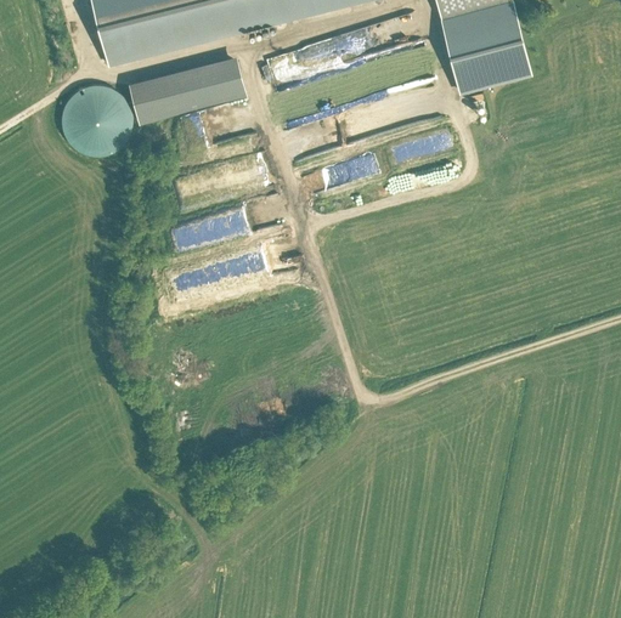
[(90,0),(107,68),(377,0),(90,0)]
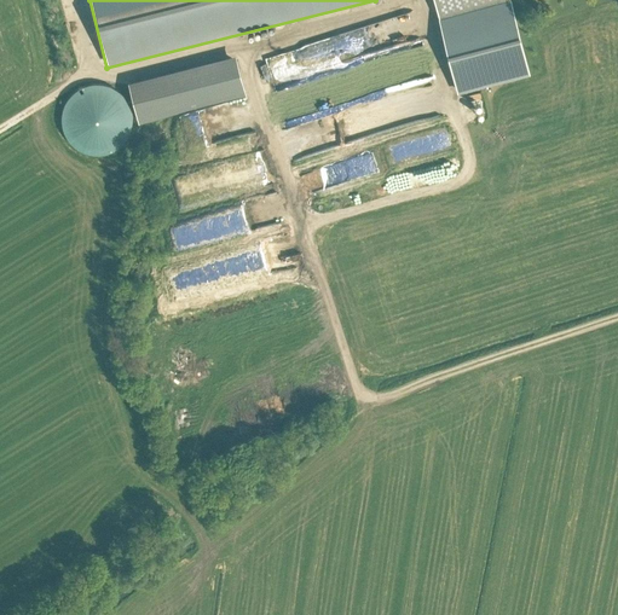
[(527,74),(508,0),(432,0),(456,92),(527,74)]
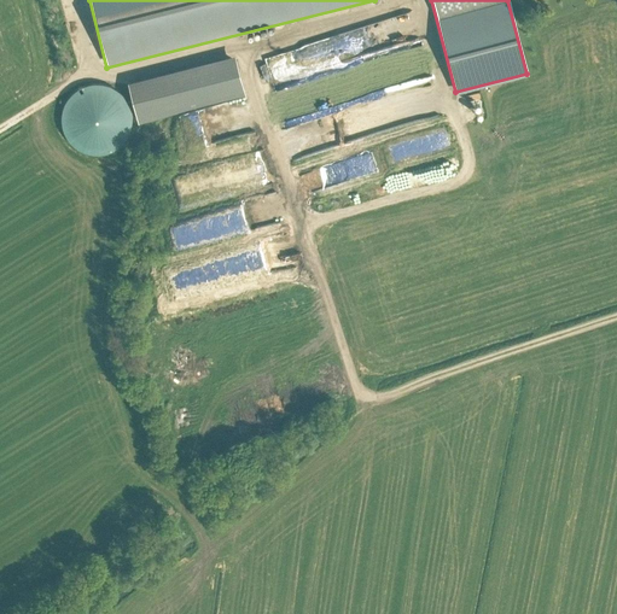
[(269,76),(307,66),(302,50),(265,59),(269,76)]
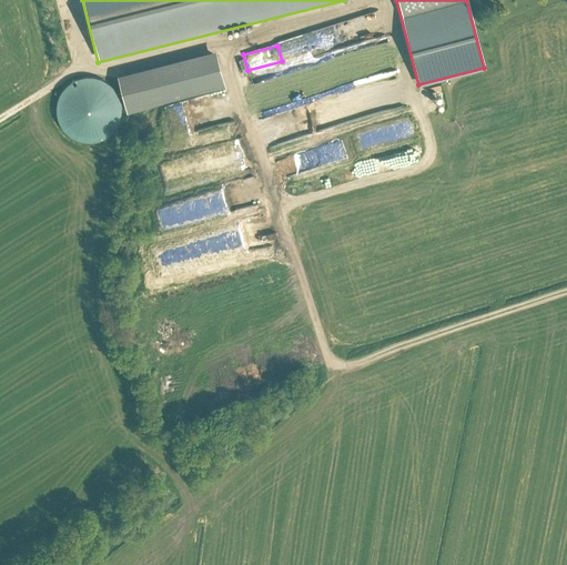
[(165,102),(224,89),(215,52),(129,71),(132,86),(148,82),(147,77),(152,74),(153,79),(163,77),(165,91),(163,92),(165,102)]
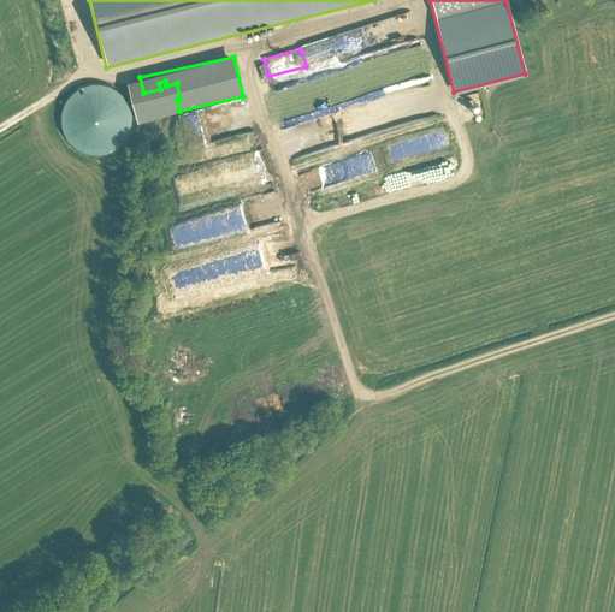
[(102,85),(98,85),(93,85),(88,85),(84,87),(80,89),(76,91),(72,94),(69,96),(66,100),(64,105),(61,108),(60,113),(60,117),(60,122),(60,126),(61,131),(63,135),(65,138),(67,143),(71,146),(75,149),(78,152),(82,153),(87,155),(90,155),(95,155),(100,155),(105,154),(108,153),(113,152),(117,149),(120,146),(123,142),(125,138),(128,135),(129,130),(130,126),(130,122),(130,117),(130,112),(129,108),(126,104),(124,100),(122,96),(118,94),(114,90),(111,89),(106,87),(102,85)]
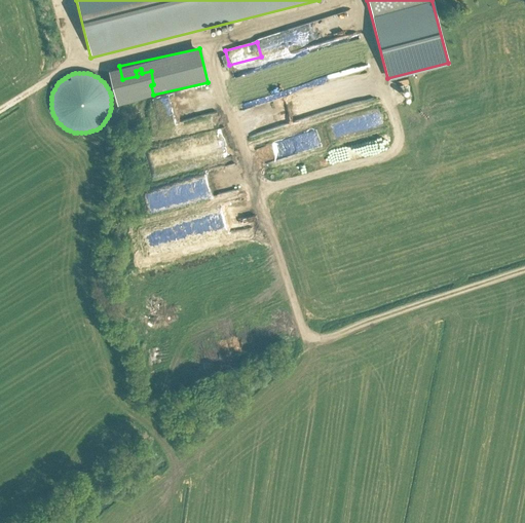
[(209,178),(227,176),(226,167),(209,169),(209,178)]
